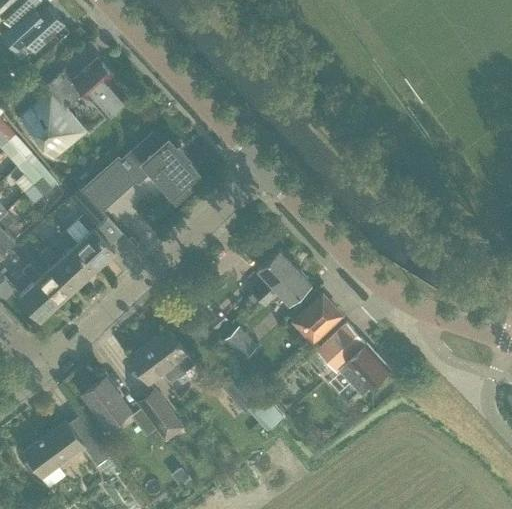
[(1,32),(6,37),(24,20),(20,16),(37,0),(0,0),(0,20),(5,16),(12,23),(1,32)]
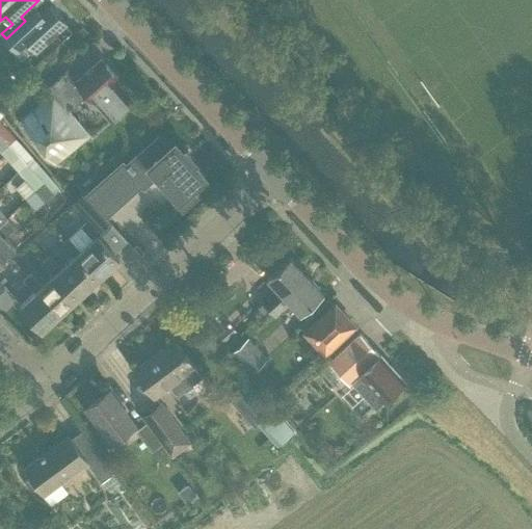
[(28,25),(25,21),(6,38),(26,60),(65,23),(49,6),(28,25)]
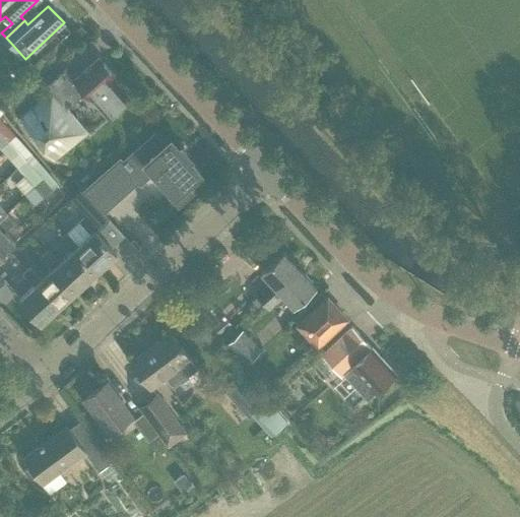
[(52,92),(19,119),(54,160),(86,134),(70,115),(66,110),(68,108),(78,99),(84,93),(107,118),(117,109),(129,99),(113,80),(116,78),(99,60),(76,81),(67,72),(52,84),(49,87),(52,92)]
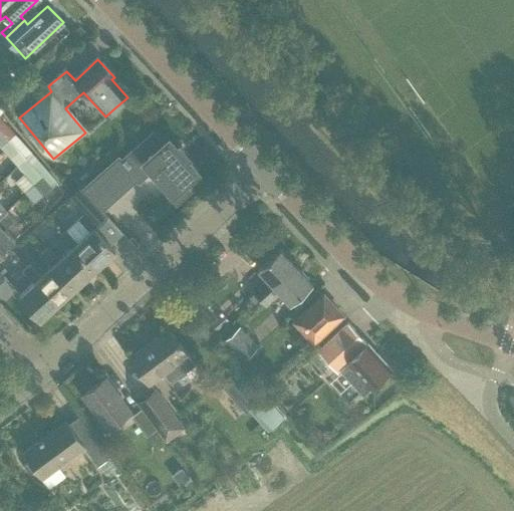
[(0,76),(0,96),(10,86),(0,76)]
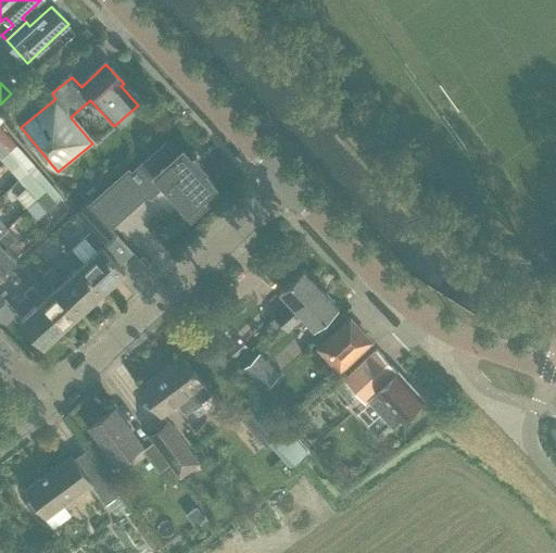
[(0,160),(1,162),(10,153),(16,148),(5,136),(0,140),(0,160)]
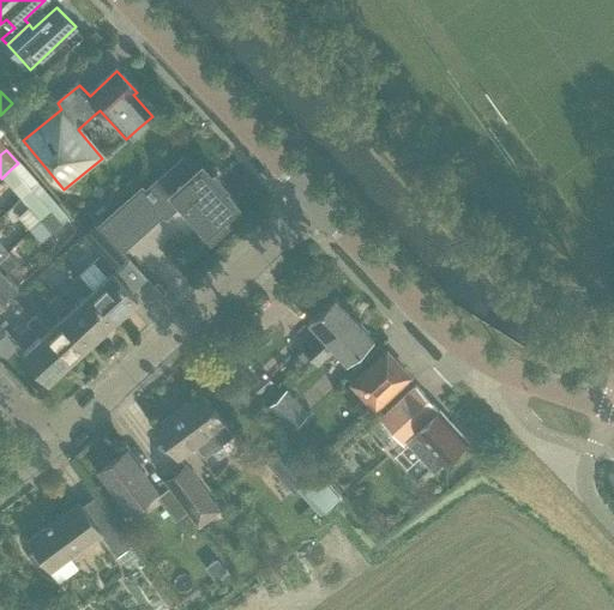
[(143,187),(98,227),(124,254),(163,218),(166,222),(178,210),(211,247),(229,231),(222,223),(241,206),(228,192),(229,189),(214,171),(211,174),(203,163),(193,170),(182,157),(145,191),(143,187)]
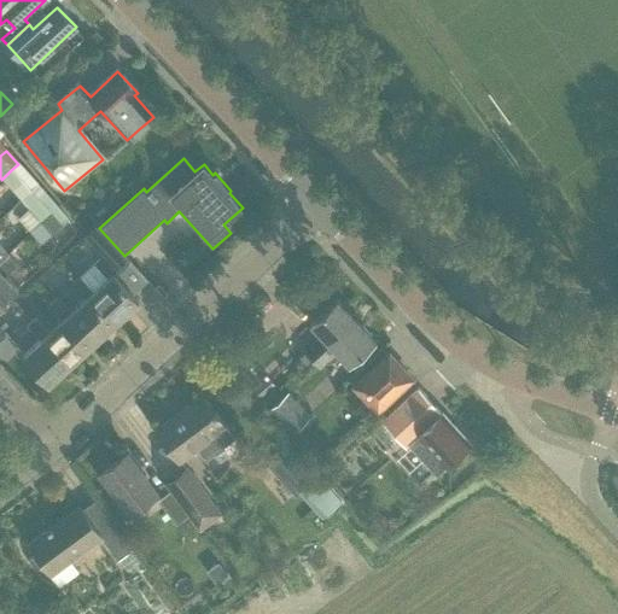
[(18,164),(11,170),(1,180),(13,192),(30,177),(18,164)]
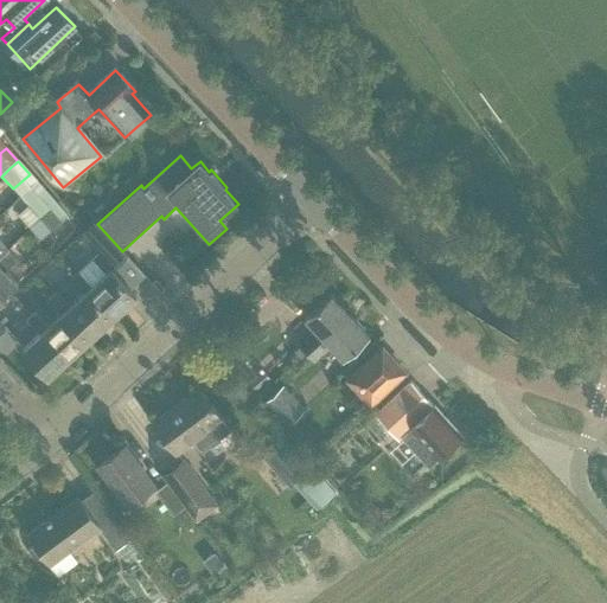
[(29,206),(40,219),(57,205),(46,192),(39,184),(21,198),(29,206)]
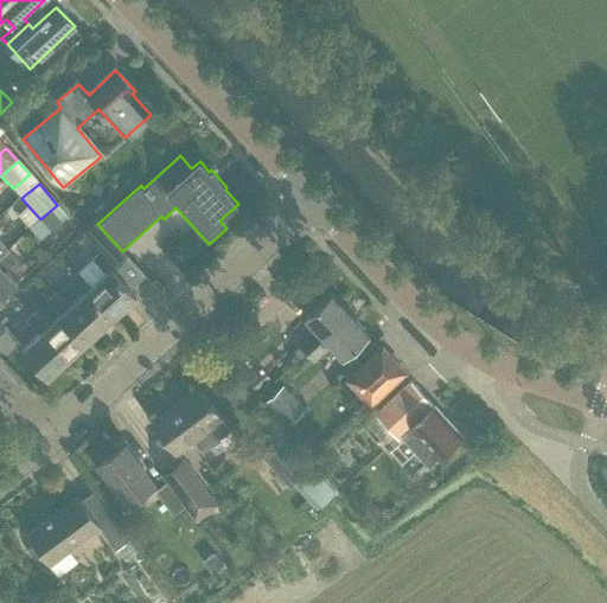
[(69,217),(57,205),(40,219),(52,232),(69,217)]
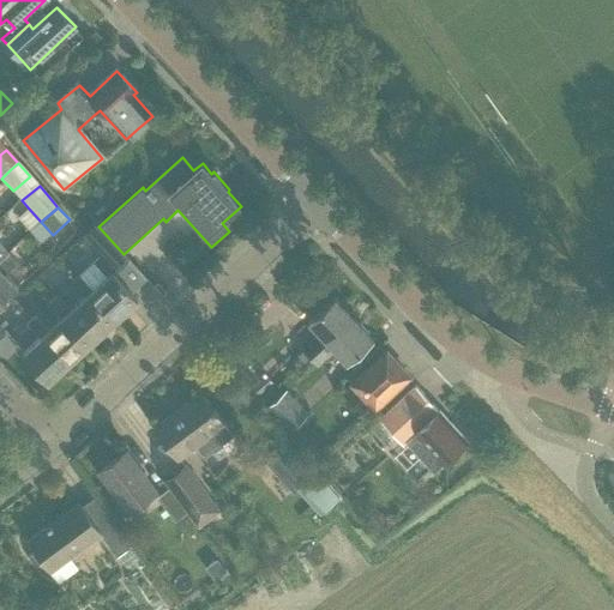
[(89,233),(84,237),(102,257),(94,264),(107,278),(92,291),(90,295),(115,322),(118,325),(128,314),(126,312),(138,301),(113,275),(116,272),(115,271),(127,259),(124,254),(98,227),(97,225),(89,233)]
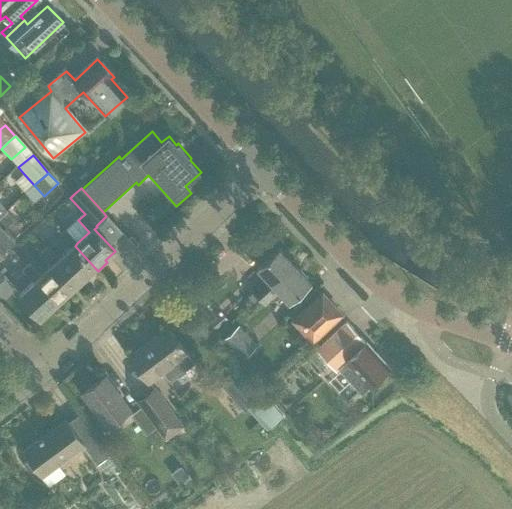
[(0,253),(13,241),(4,231),(14,220),(7,213),(0,219),(0,253)]
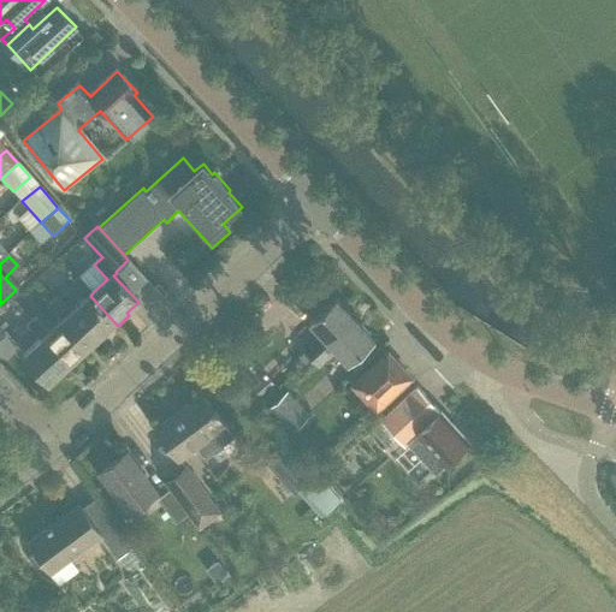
[(84,299),(71,313),(67,315),(95,346),(106,337),(104,333),(114,324),(118,326),(90,296),(93,292),(80,278),(71,285),(84,299)]
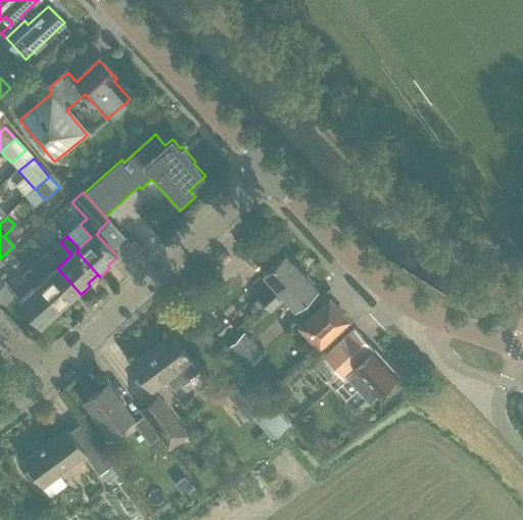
[(81,294),(57,268),(60,266),(49,253),(42,260),(53,272),(41,283),(38,285),(59,310),(79,292),(81,294)]
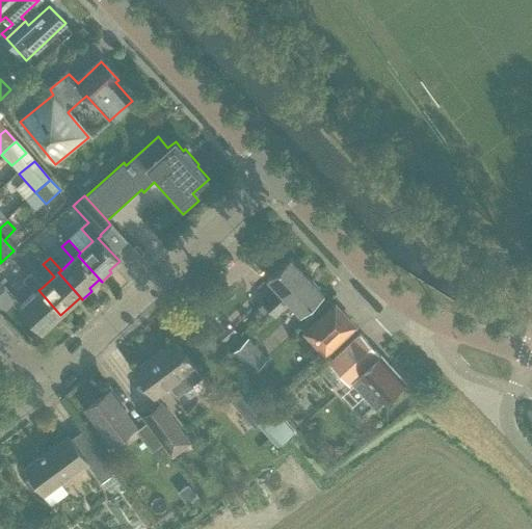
[(276,290),(262,303),(269,312),(307,276),(291,259),(268,280),(276,290)]
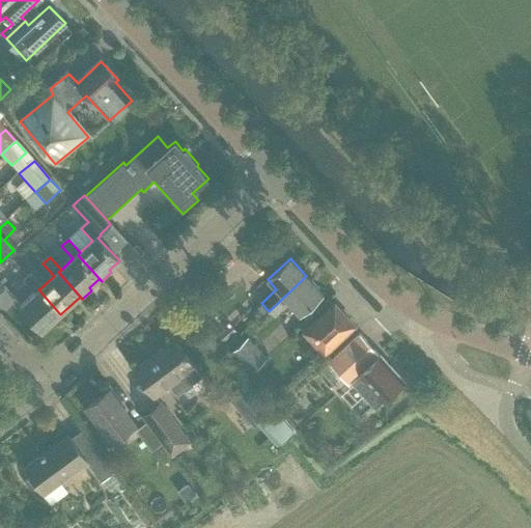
[(40,332),(60,314),(38,289),(42,287),(30,275),(23,281),(34,294),(19,308),(40,332)]
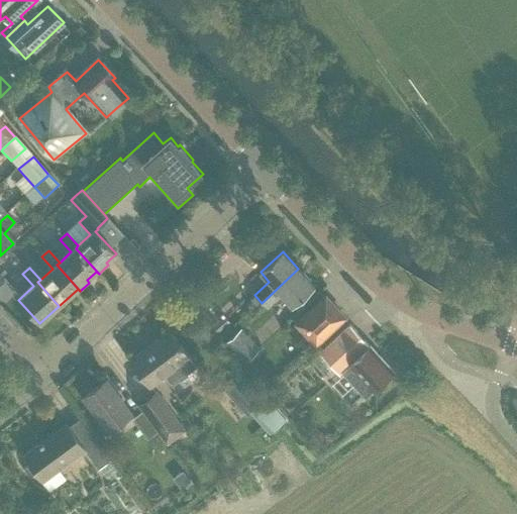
[(314,286),(298,269),(262,303),(268,309),(279,299),(276,296),(280,293),(292,306),(314,286)]
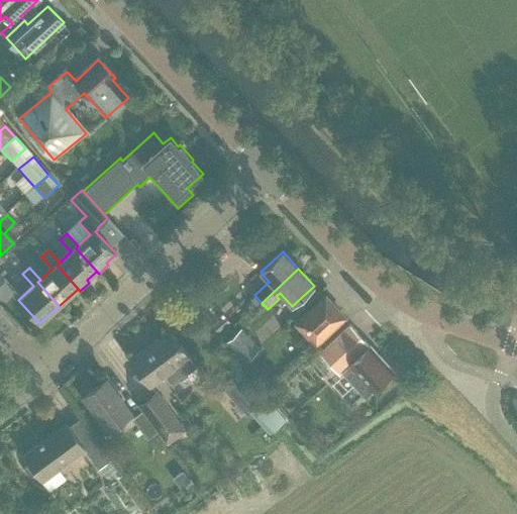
[(214,275),(194,293),(206,305),(225,287),(214,275)]
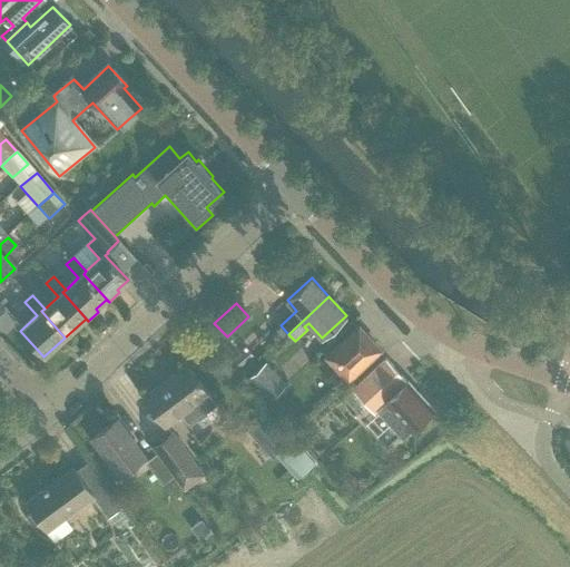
[(0,314),(0,332),(1,334),(10,325),(0,314)]
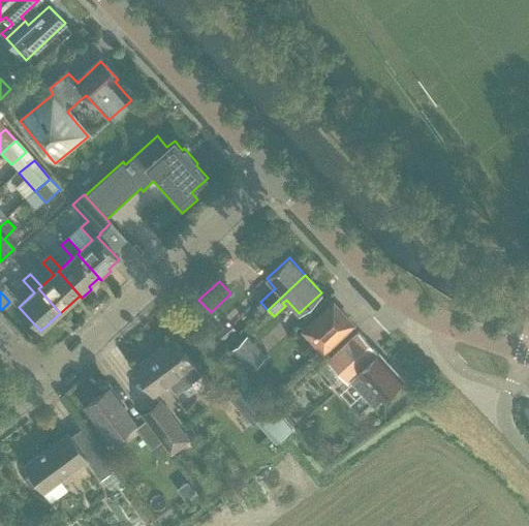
[(334,307),(304,333),(321,352),(350,326),(334,307)]
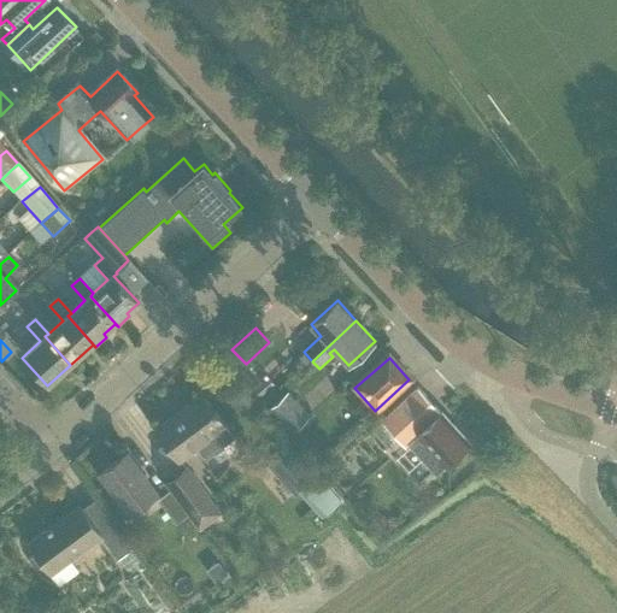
[(245,366),(234,376),(240,383),(252,373),(245,366)]
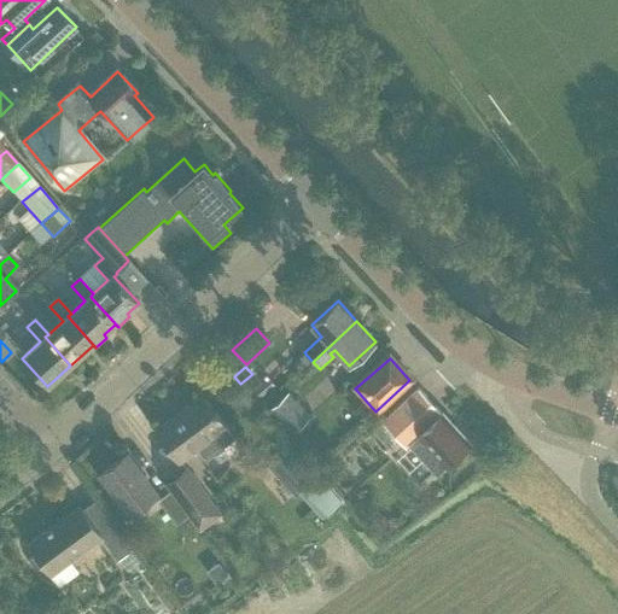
[(384,424),(373,433),(390,451),(400,442),(407,448),(408,446),(436,477),(470,445),(418,387),(382,421),(384,424)]
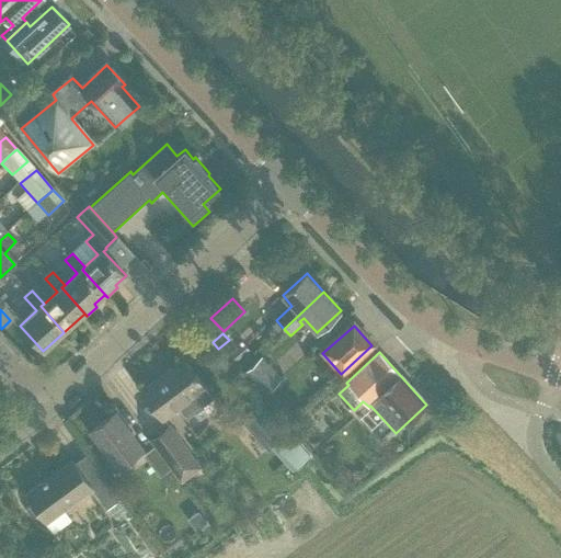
[(262,360),(245,375),(264,396),(282,380),(262,360)]
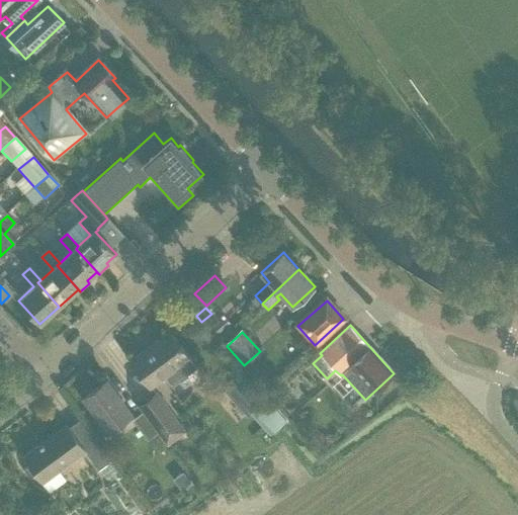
[(170,333),(131,362),(151,389),(165,378),(172,388),(197,368),(181,346),(180,346),(170,333)]
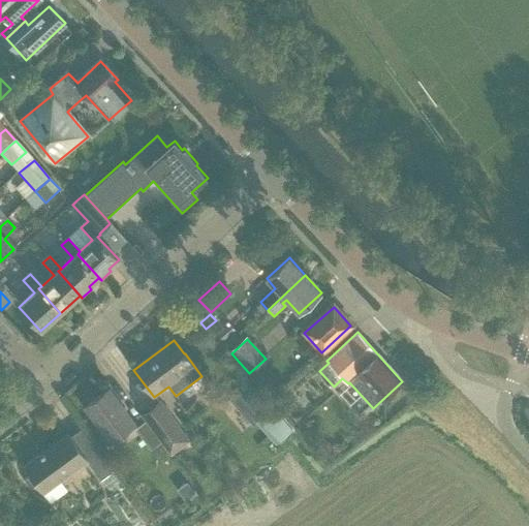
[(250,383),(229,401),(251,426),(255,423),(272,408),(250,383)]
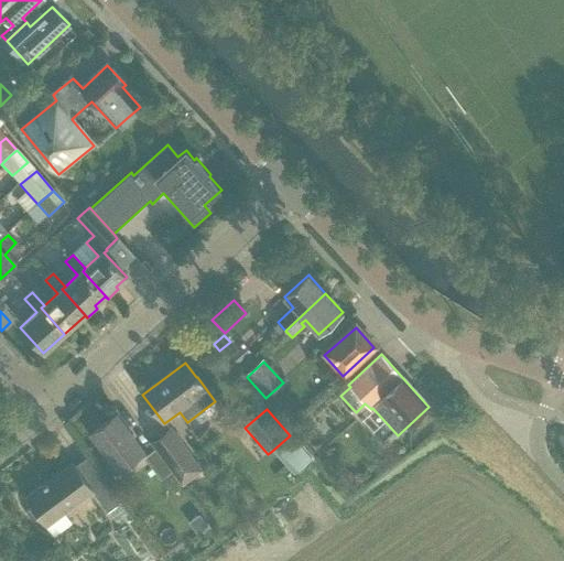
[(104,453),(105,452),(119,473),(143,454),(116,417),(90,435),(104,453)]
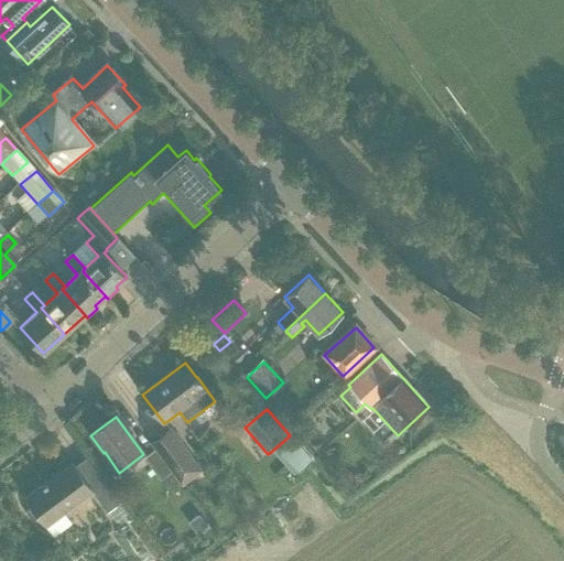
[(162,478),(172,472),(176,478),(183,487),(202,473),(171,431),(151,445),(155,450),(145,457),(162,478)]
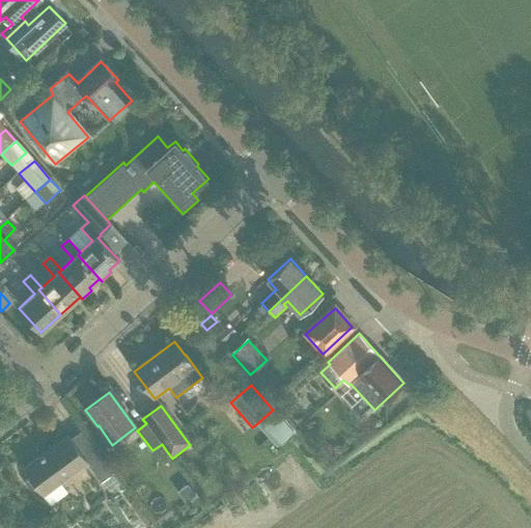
[(273,410),(256,424),(277,447),(292,433),(273,410)]
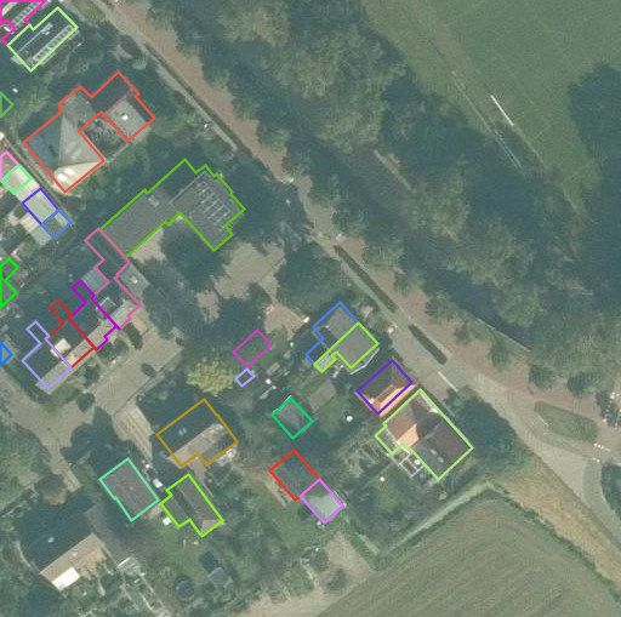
[(102,542),(119,564),(132,554),(110,526),(98,535),(80,510),(29,548),(53,578),(102,542)]
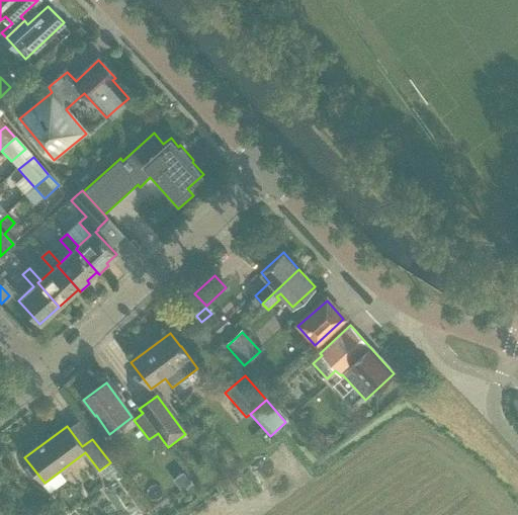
[(110,462),(99,470),(107,482),(118,474),(110,462)]
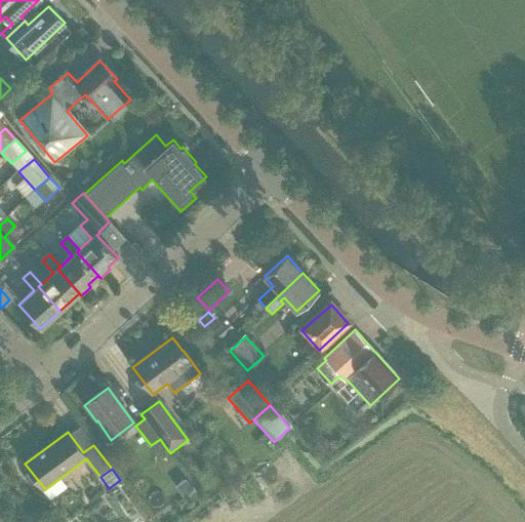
[(187,479),(176,487),(184,497),(194,489),(187,479)]
